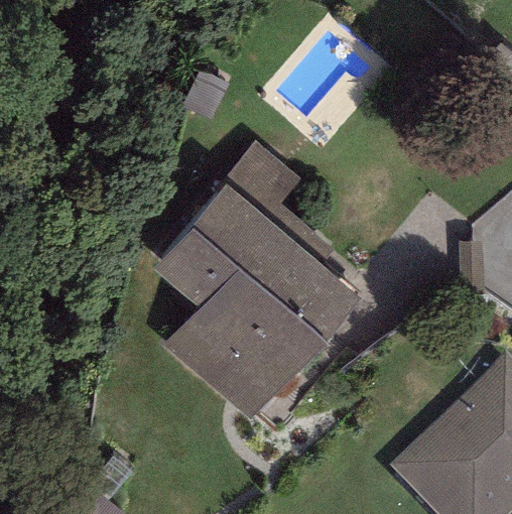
[(229,86),(199,71),(182,102),(213,117),(229,86)]
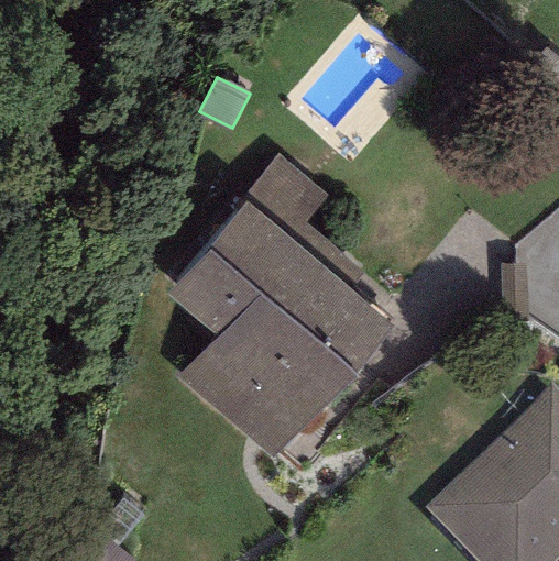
[(248,200),(351,286),(363,270),(306,222),(329,195),(278,153),(242,196),(248,200)]
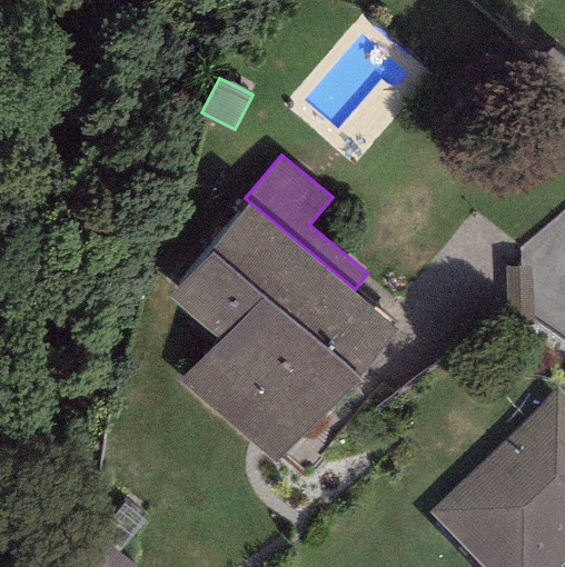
[(278,463),(396,328),(355,289),(250,202),(170,294),(220,337),(182,380),(278,463)]
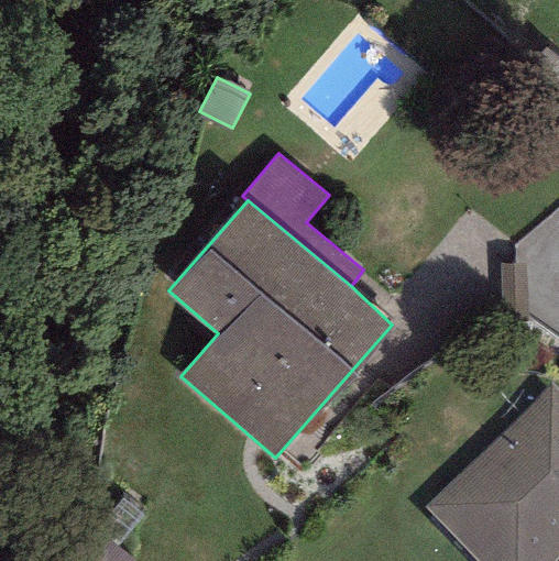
[(558,391),(552,384),(427,505),(481,560),(555,560),(558,557),(558,391)]
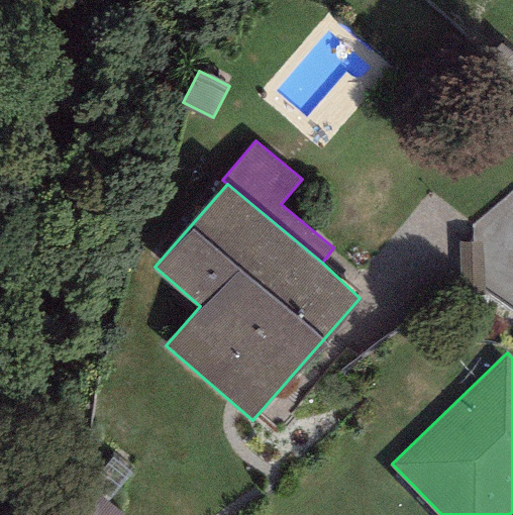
[(119,514),(126,509),(91,475),(70,497),(89,514),(119,514)]
